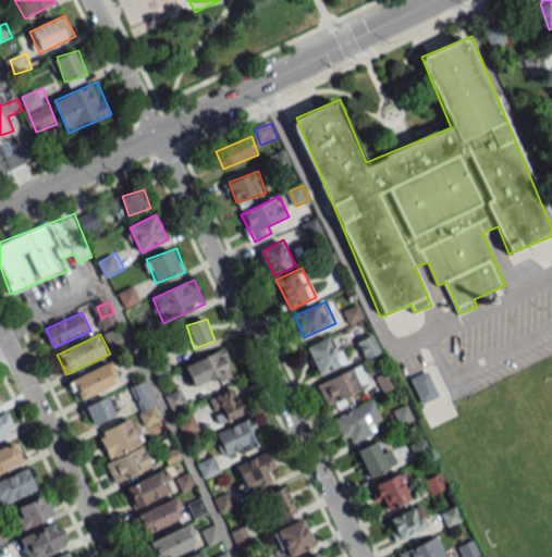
[(308,347),(321,375),(347,363),(335,335),(308,347)]
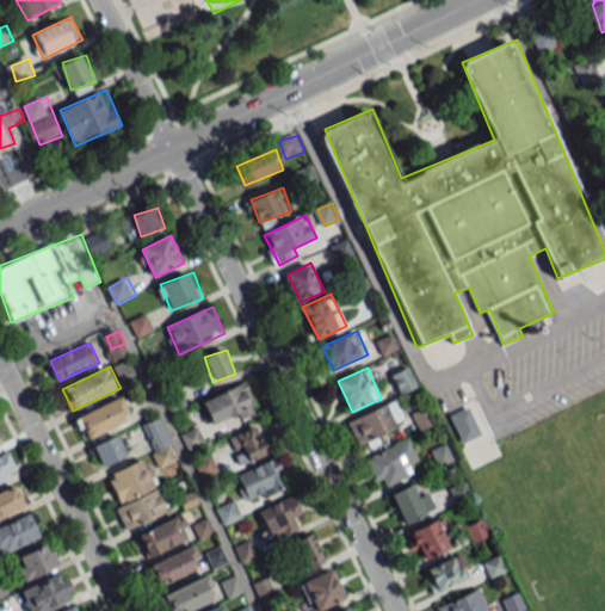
[(204,401),(216,427),(260,408),(249,382),(204,401)]
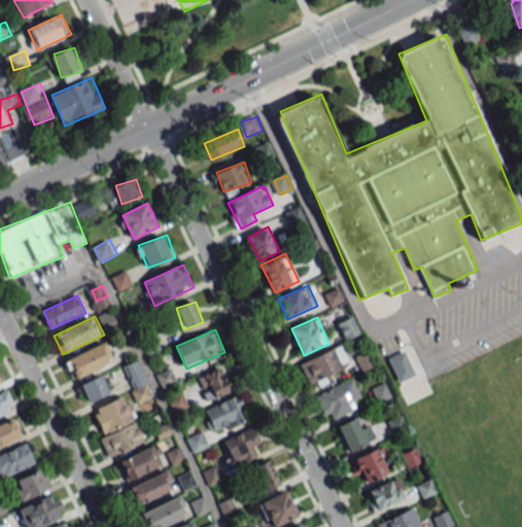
[(76,380),(114,360),(105,342),(66,361),(76,380)]
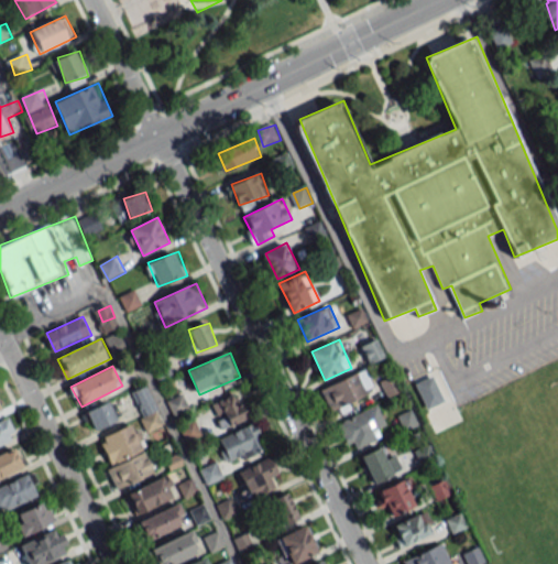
[(324,388),(334,411),(376,392),(367,369),(324,388)]
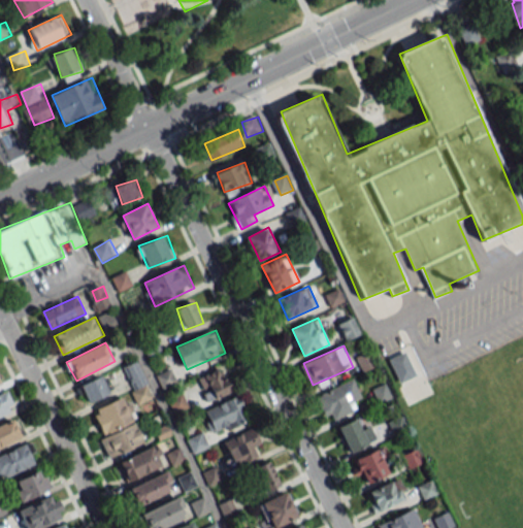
[(419,375),(409,351),(391,359),(401,383),(419,375)]
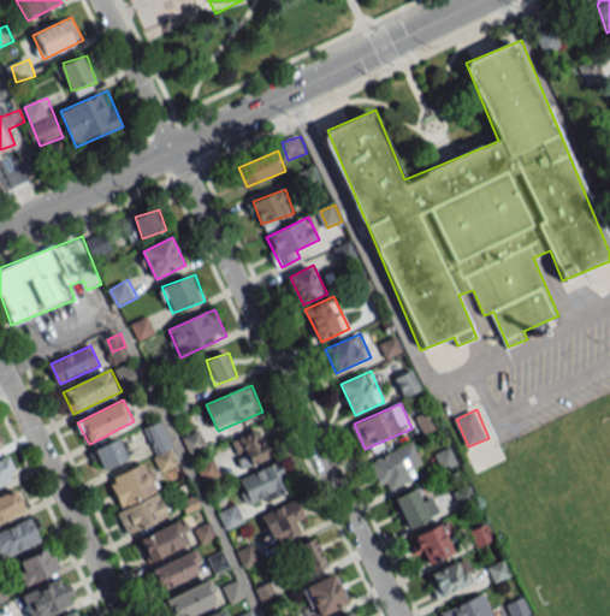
[(149,427),(157,451),(171,448),(165,422),(149,427)]
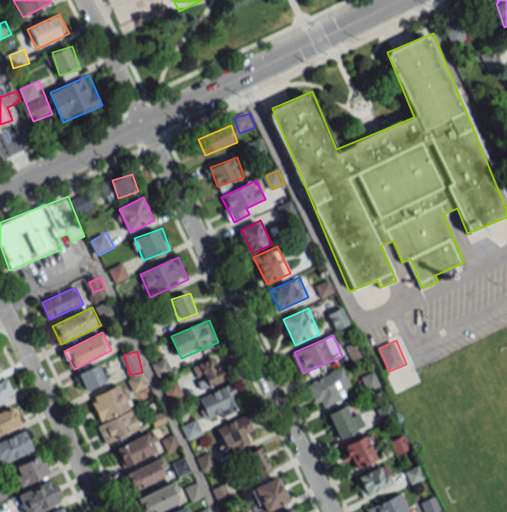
[(230,378),(220,356),(194,367),(204,389),(230,378)]
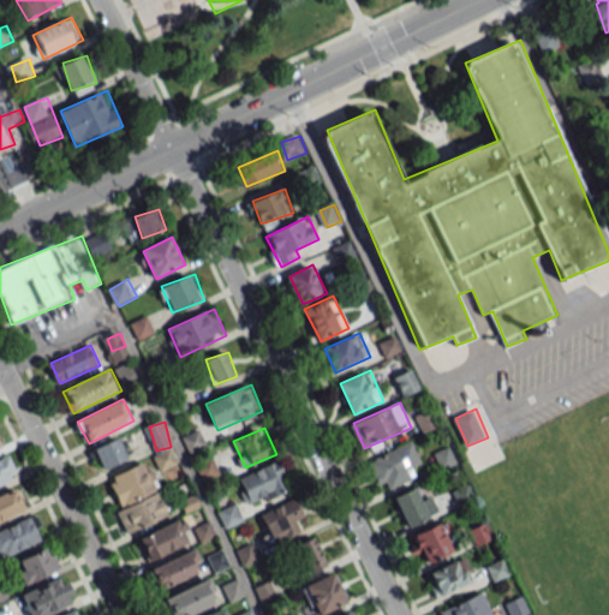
[(105,470),(131,458),(121,437),(95,449),(105,470)]
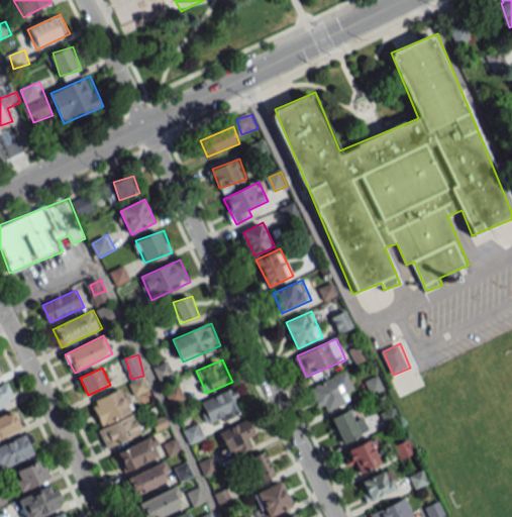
[(327,414),(350,398),(348,395),(357,389),(344,370),(312,392),(327,414)]
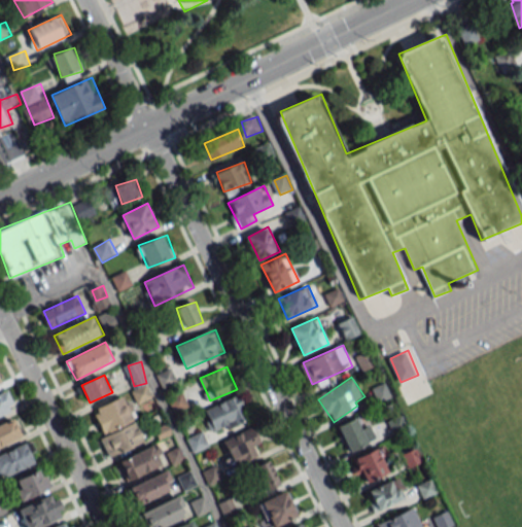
[(0,393),(0,417),(19,409),(10,389),(0,393)]
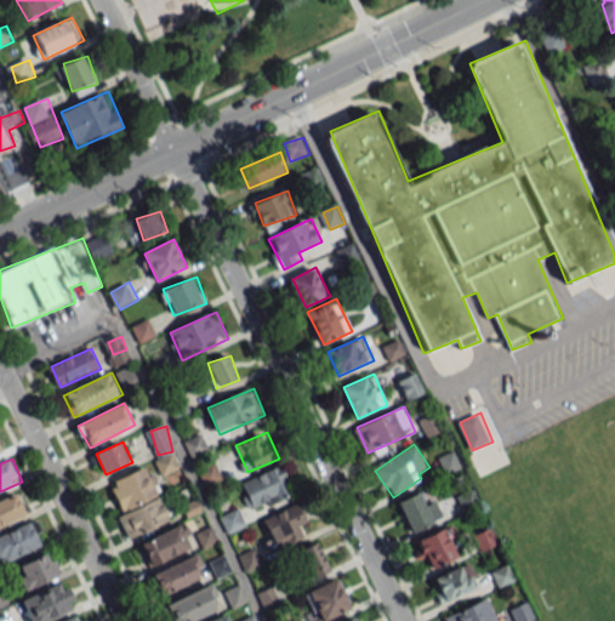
[(254,512),(296,493),(284,466),(241,484),(254,512)]
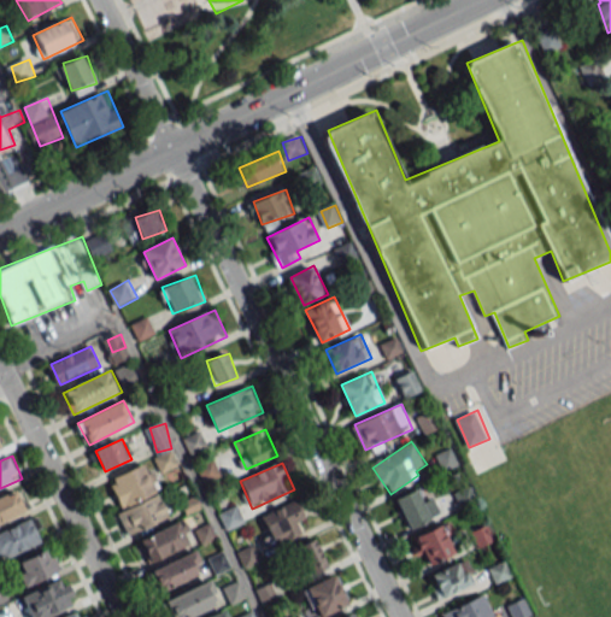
[(171,518),(150,464),(110,480),(131,534),(171,518)]
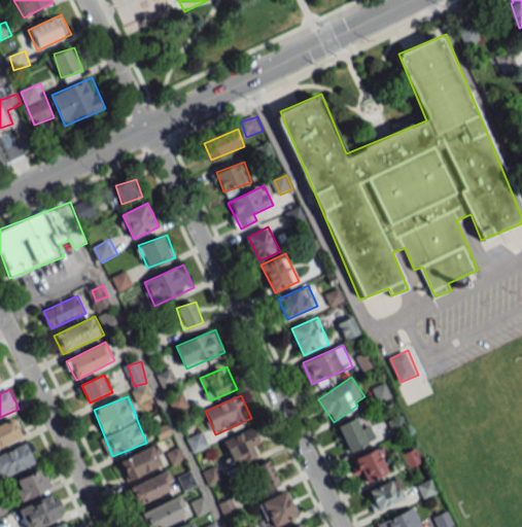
[(19,417),(0,425),(0,448),(27,435),(19,417)]
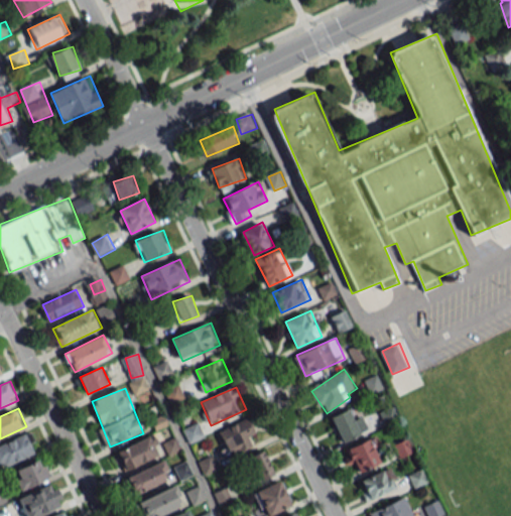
[(355,416),(352,410),(334,416),(343,441),(370,431),(363,413),(355,416)]
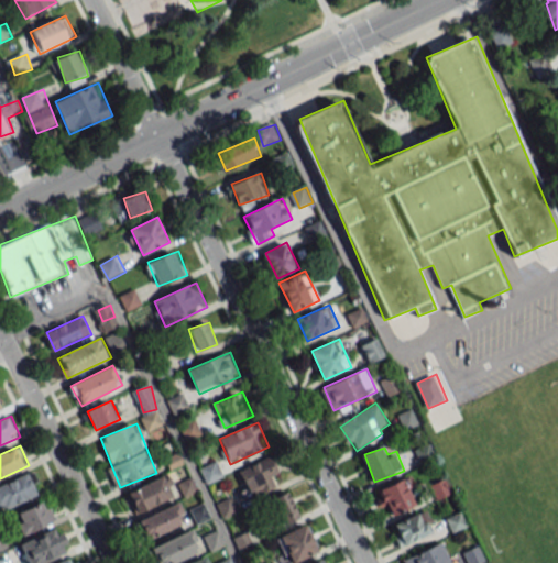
[(241,472),(253,496),(283,483),(272,457),(241,472)]
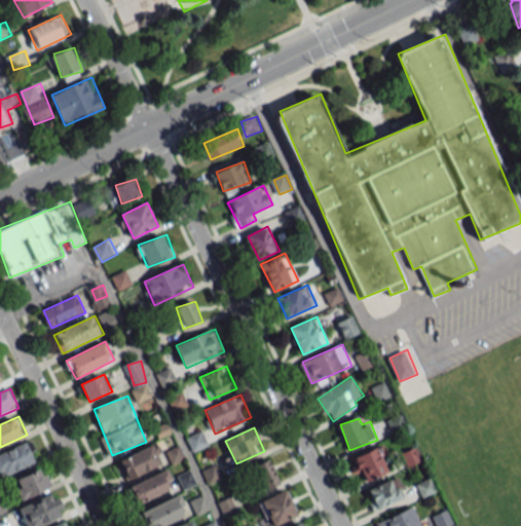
[(210,445),(203,431),(190,438),(195,451),(210,445)]
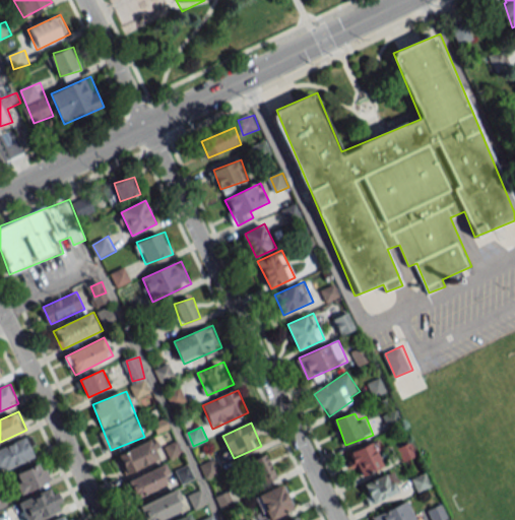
[(0,450),(0,471),(1,474),(42,455),(31,435),(0,450)]
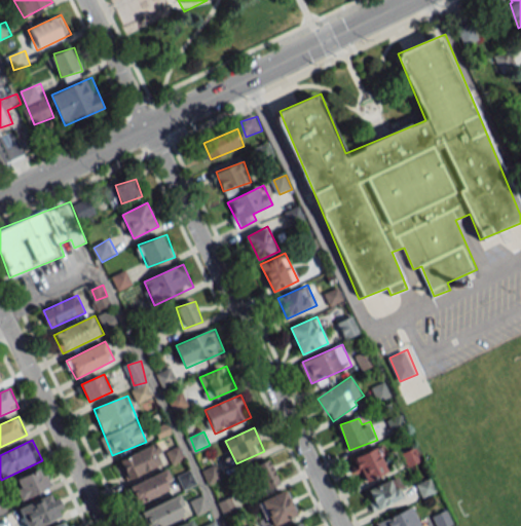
[(120,460),(129,480),(166,462),(157,443),(120,460)]
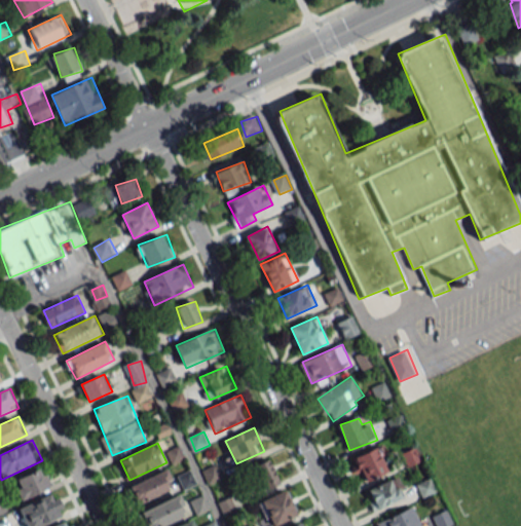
[(367,482),(392,470),(379,446),(355,458),(367,482)]
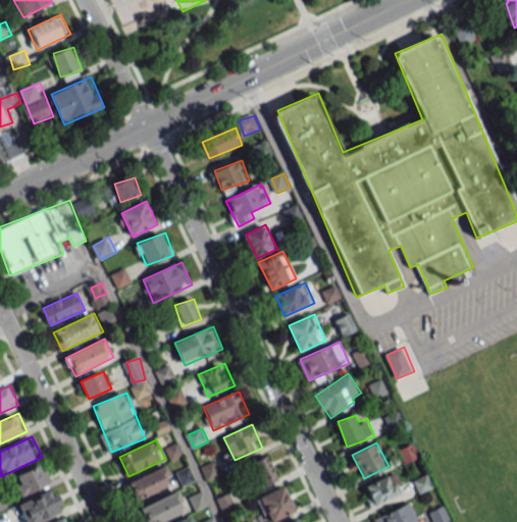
[(279,479),(269,456),(254,463),(264,485),(279,479)]
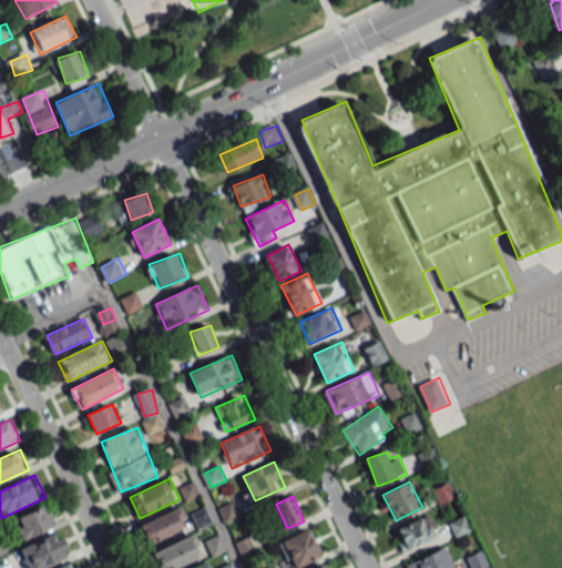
[(24,541),(58,525),(48,505),(14,520),(24,541)]
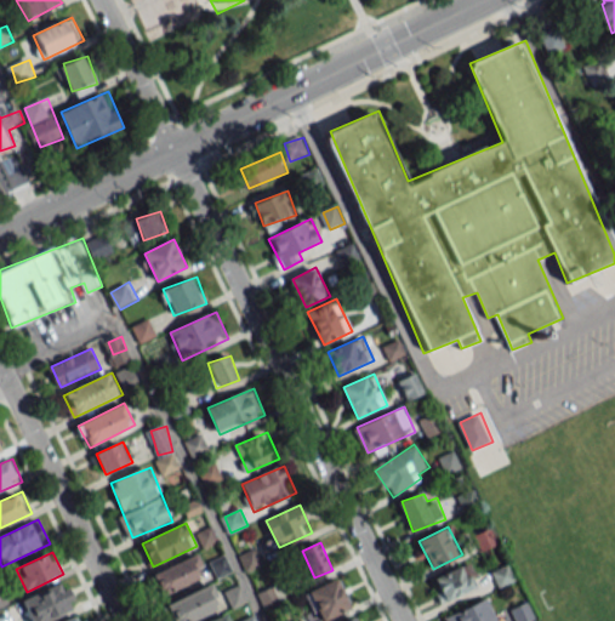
[(164,596),(208,575),(198,554),(154,574),(164,596)]
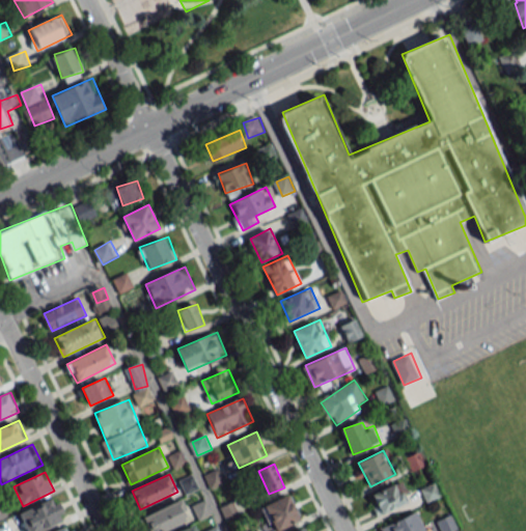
[(372,494),(381,514),(410,503),(402,482),(372,494)]
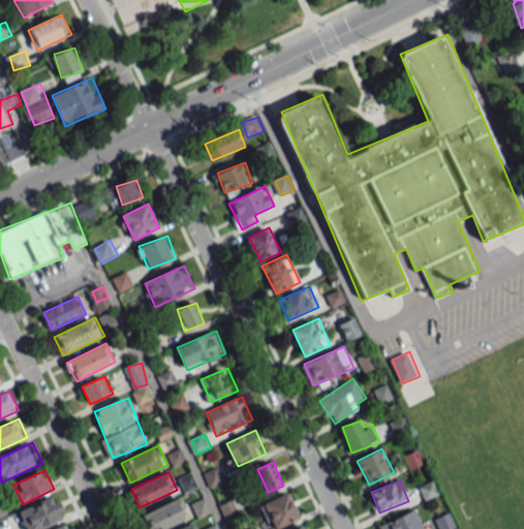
[(264,504),(274,528),(275,528),(300,519),(289,493),(264,504)]
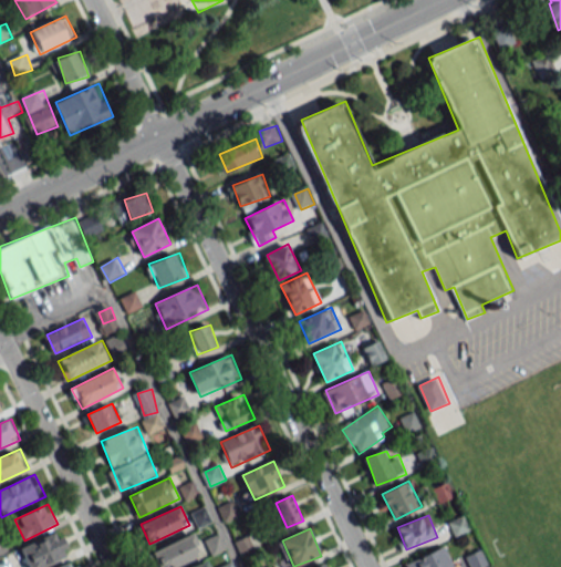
[(47,566),(72,556),(61,531),(21,548),(30,566),(47,566)]
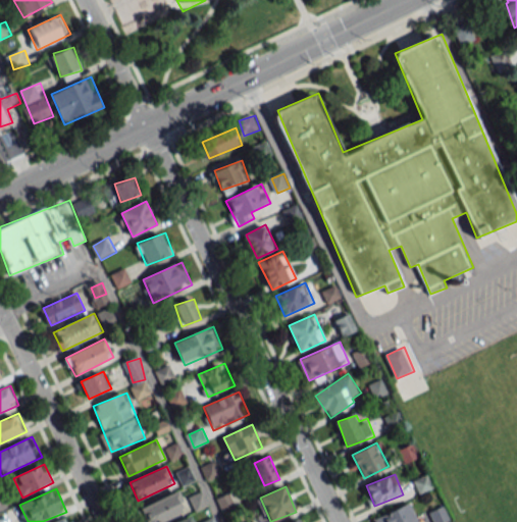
[(140,509),(146,521),(163,521),(187,511),(177,491),(140,509)]
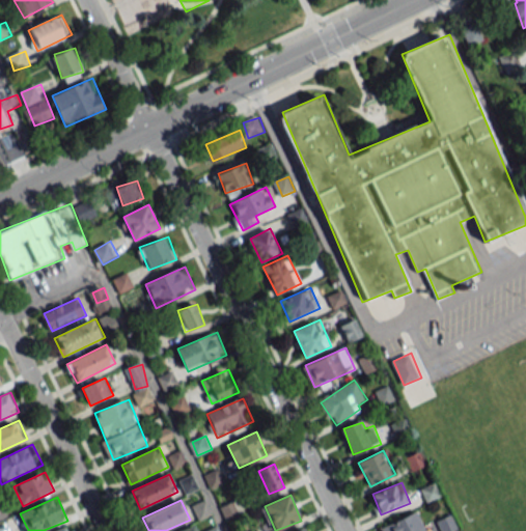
[(0,520),(10,515),(4,503),(0,505),(0,520)]
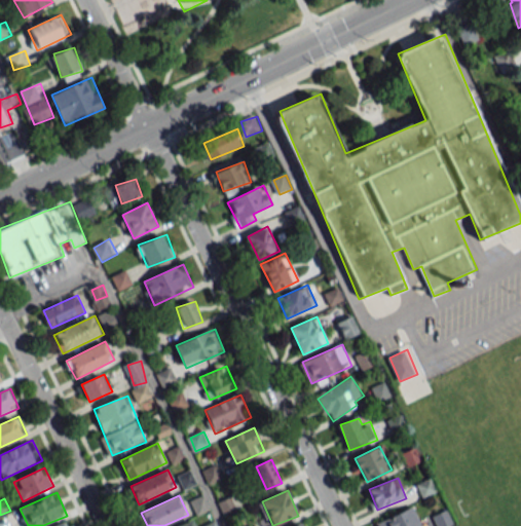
[(379,523),(380,525),(423,525),(415,506),(379,523)]
